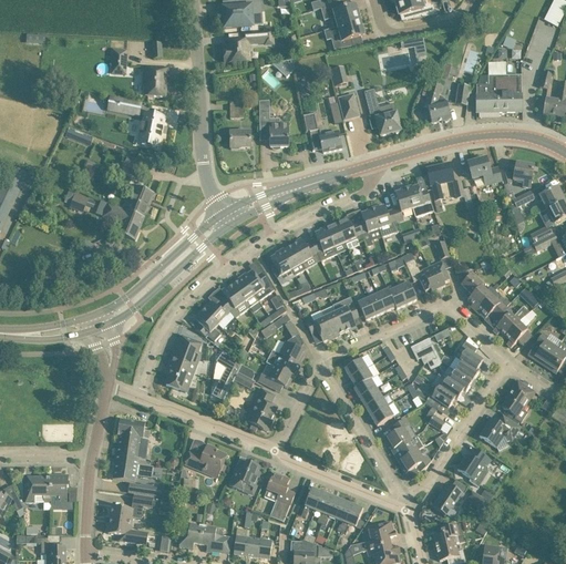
[(249,12),(260,11),(259,0),(240,1),(240,7),(223,8),(225,27),(250,24),(249,12)]
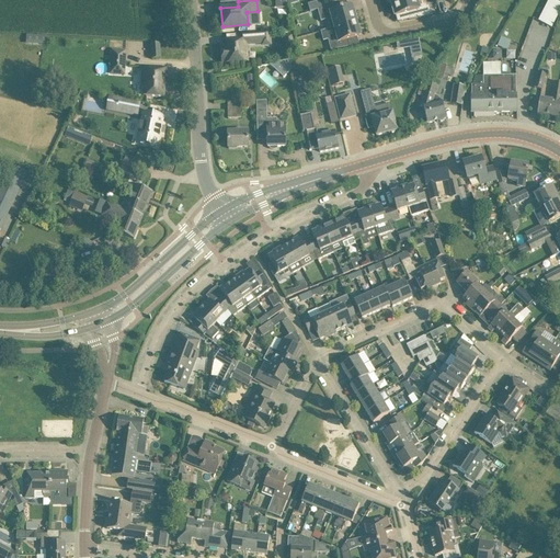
[(322,6),(321,0),(313,0),(307,2),(309,10),(317,8),(322,6)]
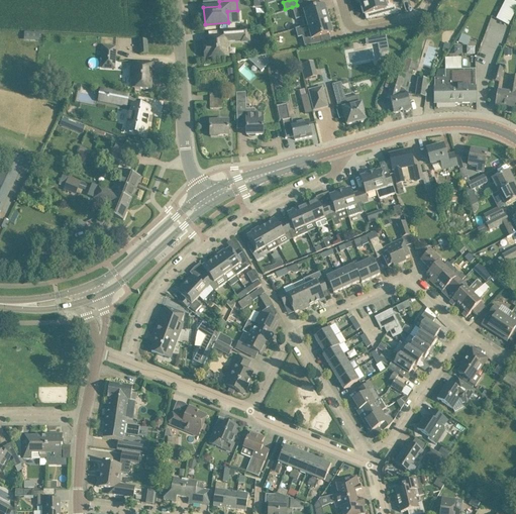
[(397,12),(394,3),(386,6),(384,0),(364,0),(359,1),(359,2),(363,13),(374,10),(376,16),(397,12)]
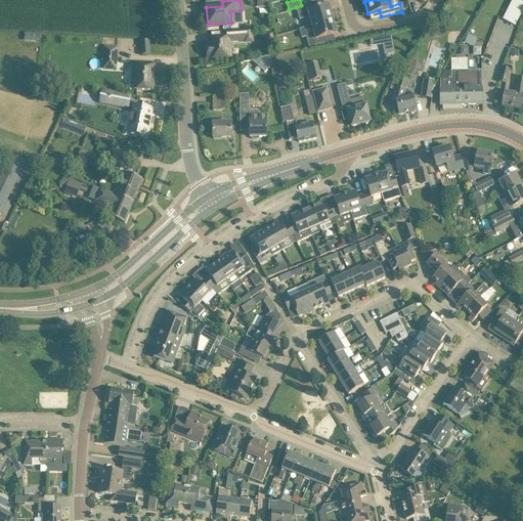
[(522,0),(512,0),(504,16),(514,22),(522,4),(522,0)]
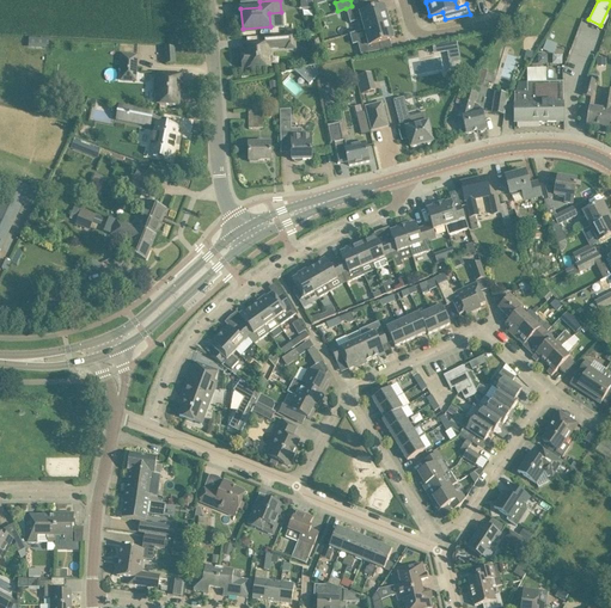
[(384,7),(383,5),(365,10),(362,2),(352,6),(346,8),(349,20),(356,18),(359,29),(388,20),(386,16),(389,14),(386,7),(384,7)]
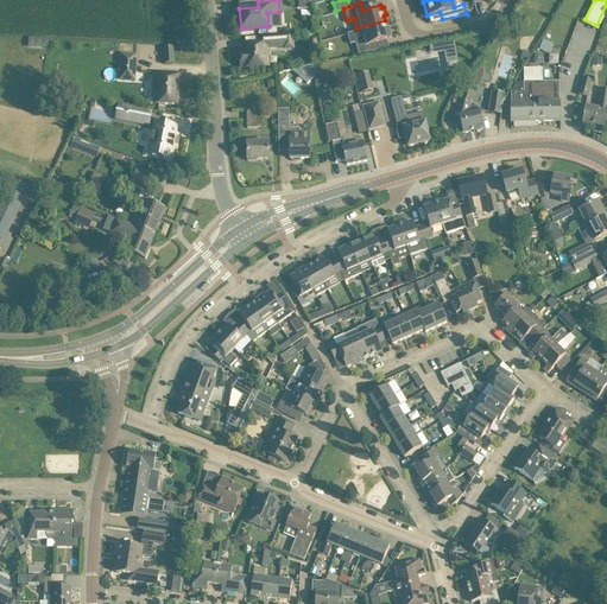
[(386,25),(385,20),(356,29),(360,39),(354,40),(358,52),(377,49),(375,40),(390,37),(389,35),(391,33),(389,26),(386,25)]
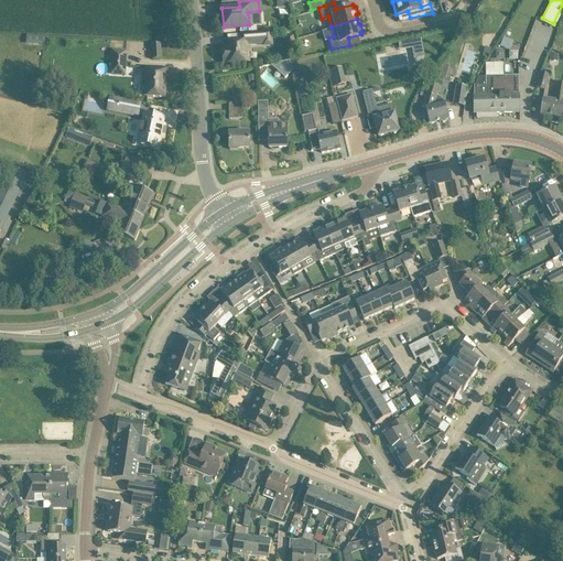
[(269,30),(239,32),(239,40),(224,41),(225,47),(222,47),(223,61),(226,60),(226,61),(248,60),(248,58),(246,58),(245,50),(248,50),(247,42),(263,41),(263,43),(270,42),(270,31),(269,31),(269,30)]
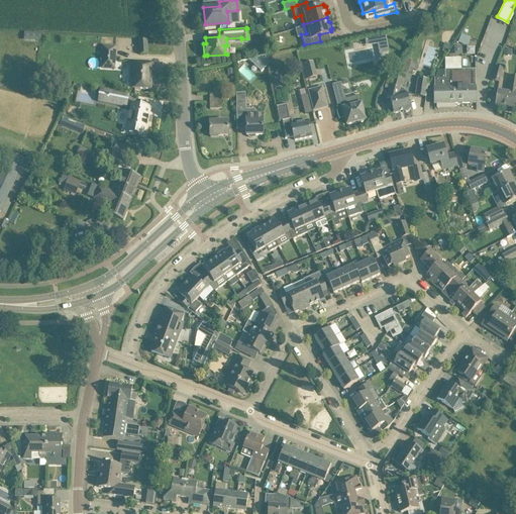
[(23,30),(23,38),(42,39),(42,31),(23,30)]
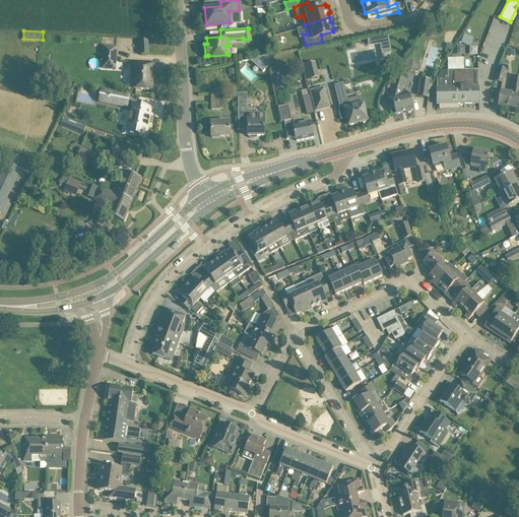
[(452,52),(457,56),(467,41),(462,38),(452,52)]
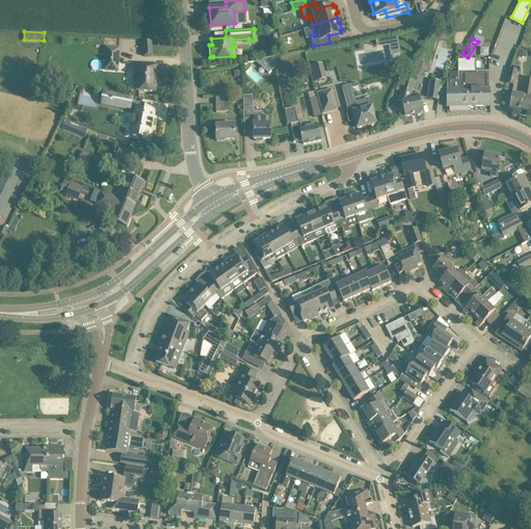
[(142,40),(143,54),(152,53),(151,40),(142,40)]
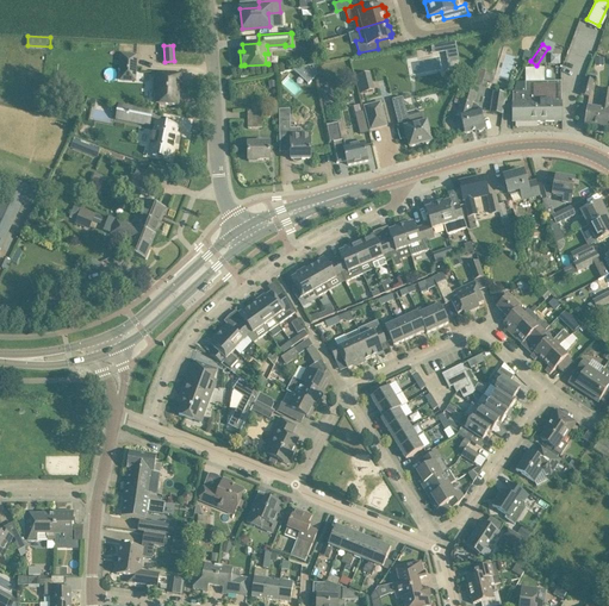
[(120,63),(135,64),(136,50),(122,49),(120,63)]
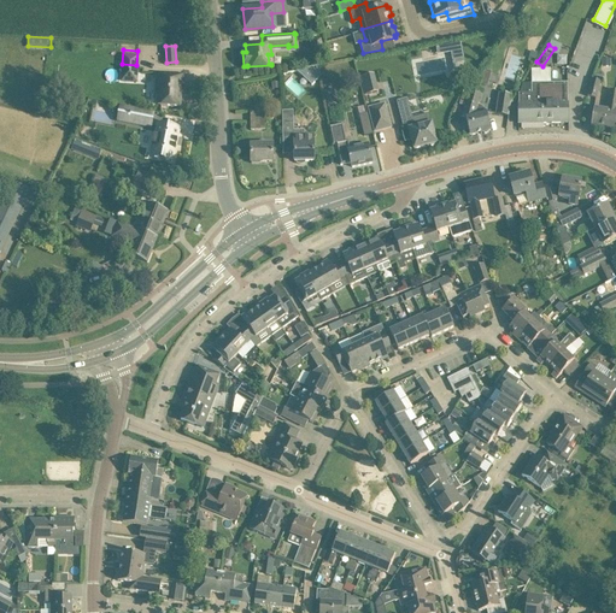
[(317,64),(295,68),(311,82),(320,74),(317,64)]
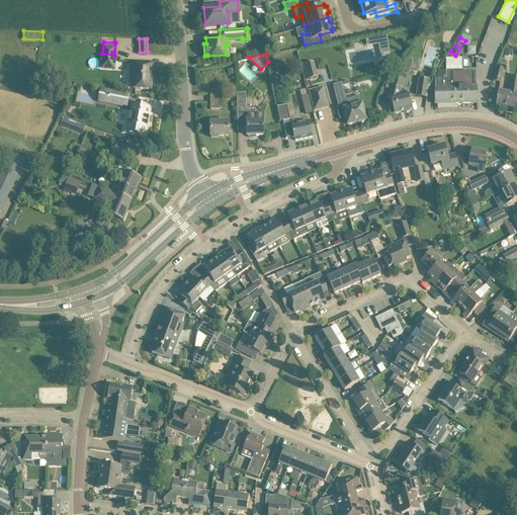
[(400,67),(406,69),(411,59),(405,56),(400,67)]
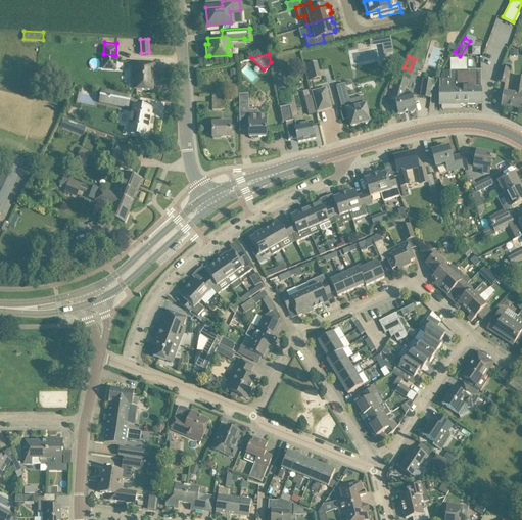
[(133,60),(133,76),(134,76),(133,87),(152,88),(152,74),(153,74),(154,61),(133,60)]
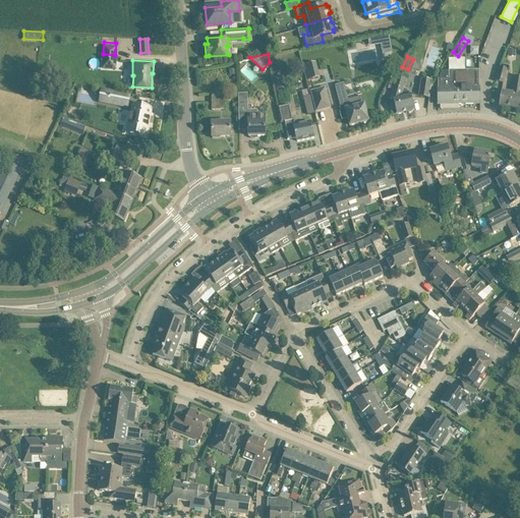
[(502,80),(506,66),(499,64),(495,78),(502,80)]
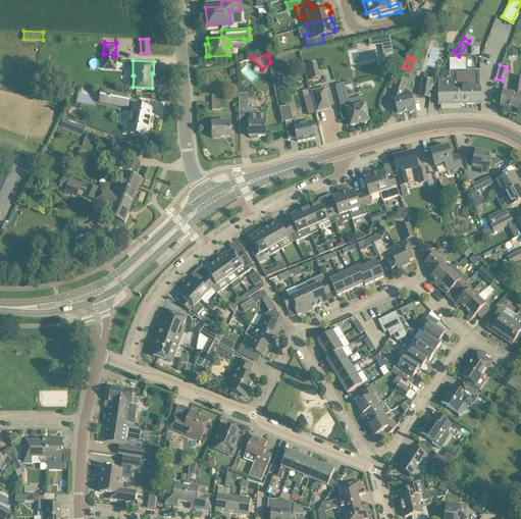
[(479,102),(479,75),(479,67),(449,68),(449,76),(437,76),(437,102),(479,102)]
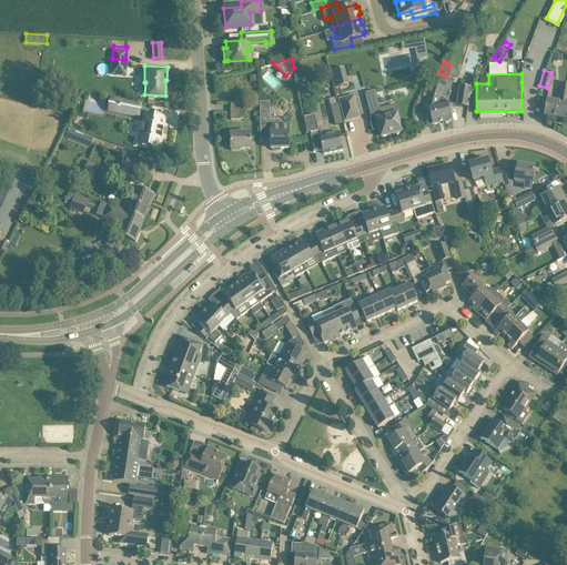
[(443,96),(442,94),(445,81),(433,78),(424,106),(427,106),(432,122),(451,118),(446,101),(446,100),(445,99),(444,97),(443,96)]
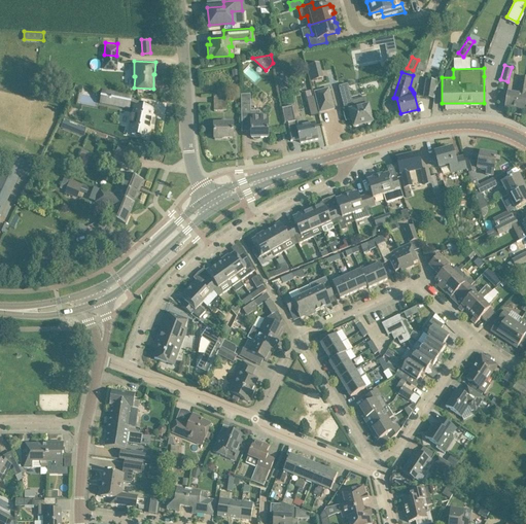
[(283,83),(282,79),(285,79),(284,73),(275,74),(277,84),(283,83)]
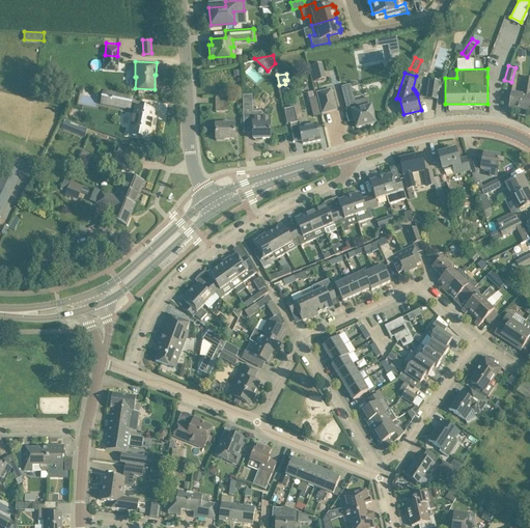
[(529,90),(529,89),(529,76),(524,75),(522,92),(510,90),(507,107),(526,109),(529,90)]
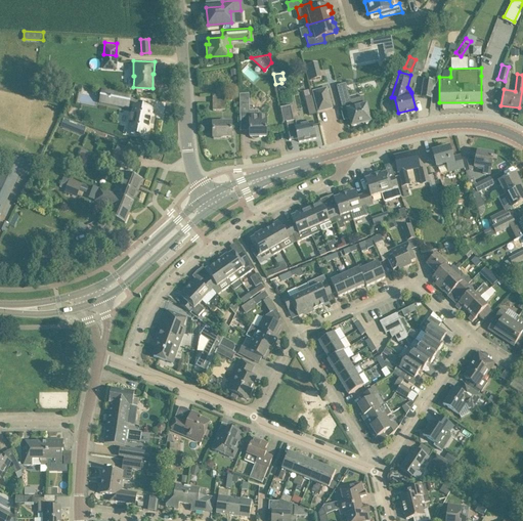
[(431,96),(434,79),(423,77),(420,94),(431,96)]
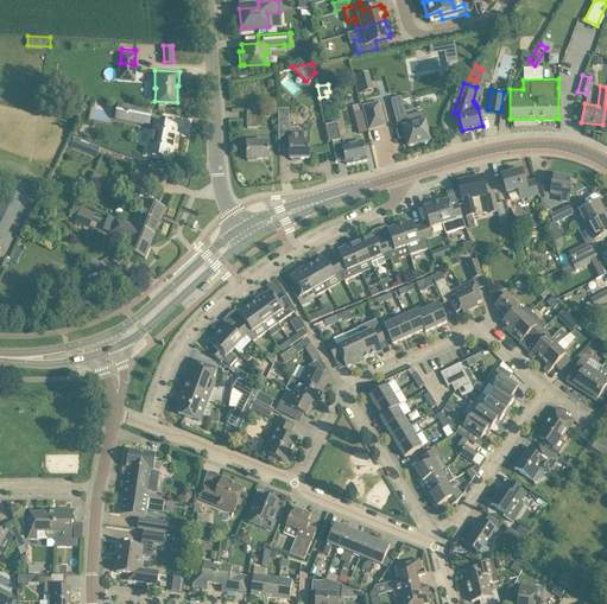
[(405,113),(400,96),(400,94),(391,96),(398,125),(394,126),(398,138),(405,135),(408,144),(429,139),(424,120),(422,109),(405,113)]
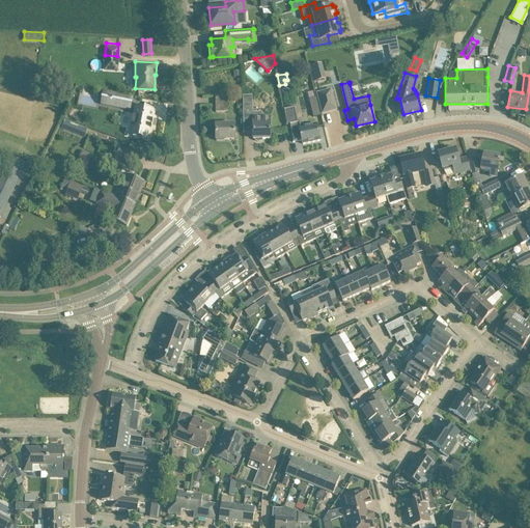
[(330,86),(316,89),(322,110),(335,107),(330,86)]
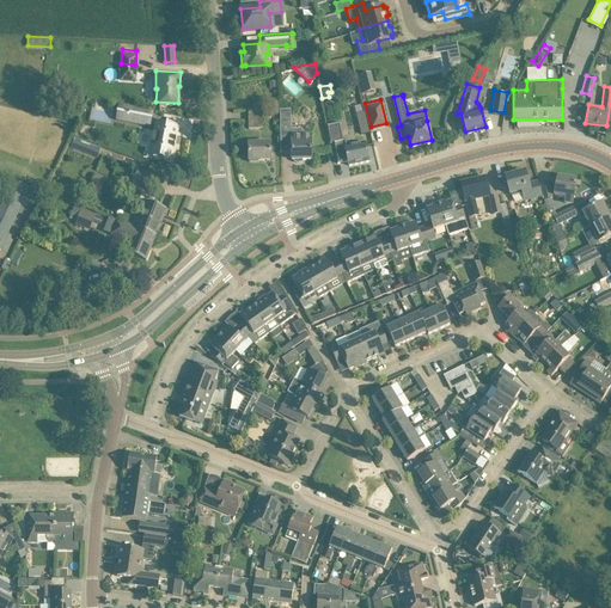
[(151,110),(129,105),(127,118),(148,123),(151,110)]
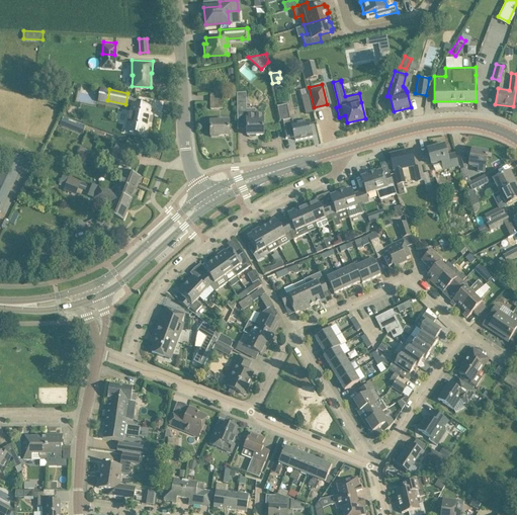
[(245,105),(245,91),(237,91),(237,119),(245,119),(245,105)]
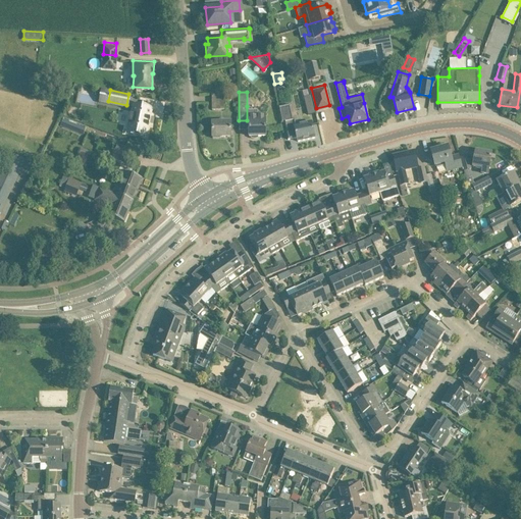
[(211,108),(221,108),(224,108),(223,93),(211,93),(211,108)]
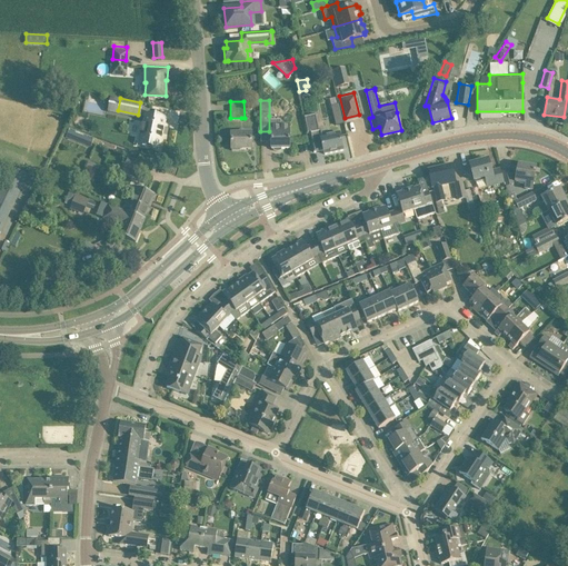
[(320,136),(319,129),(316,111),(302,113),(306,132),(309,131),(314,150),(322,148),(324,152),(342,148),(339,132),(320,136)]
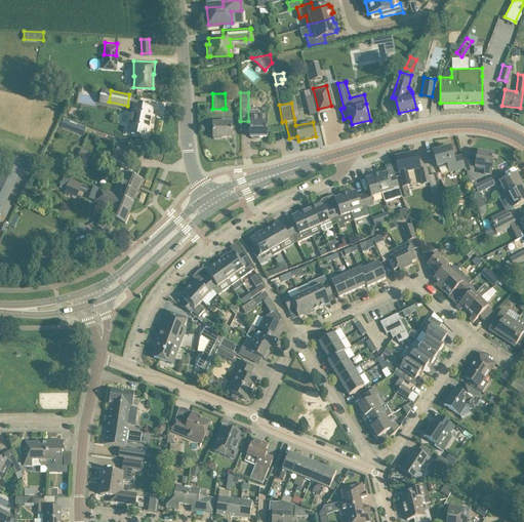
[(133,104),(131,113),(130,113),(128,121),(130,122),(128,131),(130,131),(143,134),(144,134),(146,134),(151,107),(148,107),(136,104),(136,105),(133,104)]
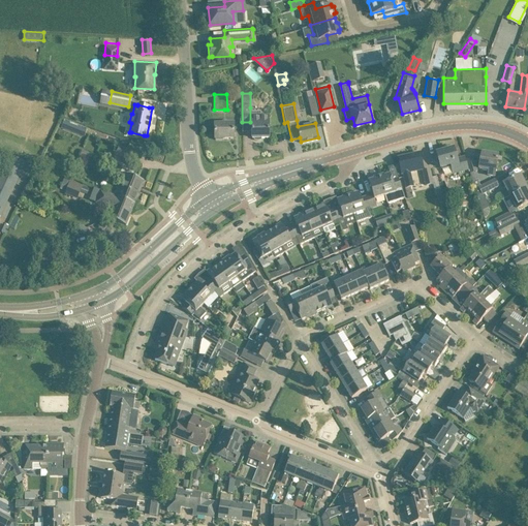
[(318,113),(316,105),(309,107),(311,115),(318,113)]
